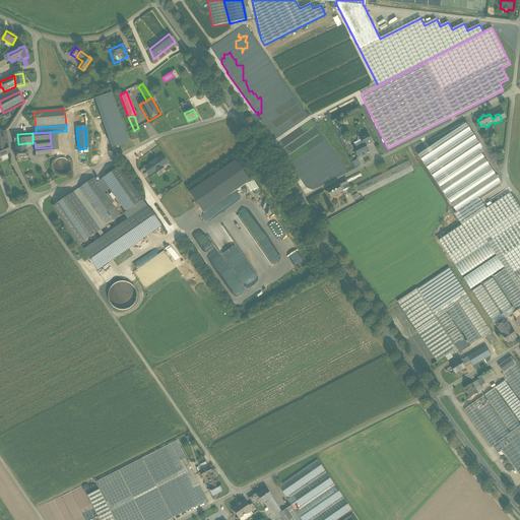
[(25,143),(18,144),(17,134),(12,135),(15,153),(15,157),(26,157),(26,148),(25,143)]
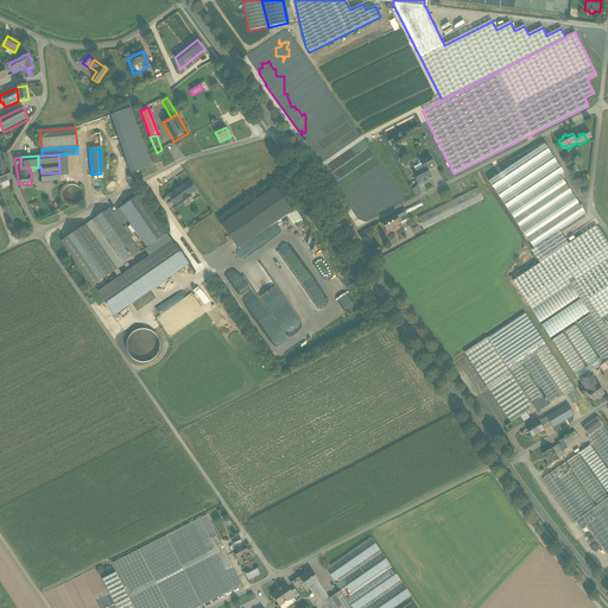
[(430,157),(420,162),(422,164),(424,169),(426,168),(428,171),(436,166),(430,157)]
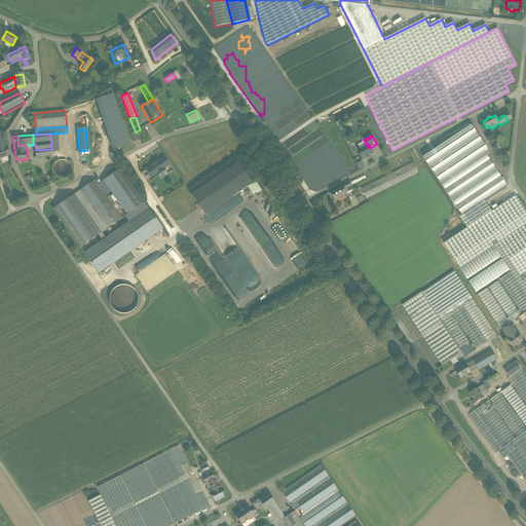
[(367,146),(365,142),(360,145),(359,147),(361,149),(358,151),(360,154),(359,156),(361,156),(363,159),(374,154),(370,148),(369,145),(367,146)]
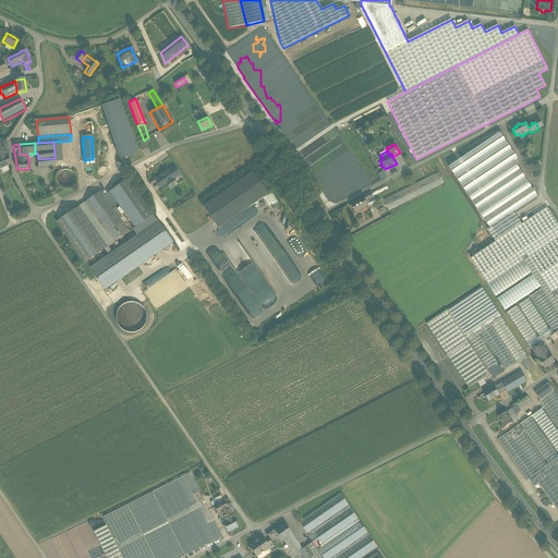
[(0,159),(0,168),(11,165),(8,157),(9,156),(0,159)]
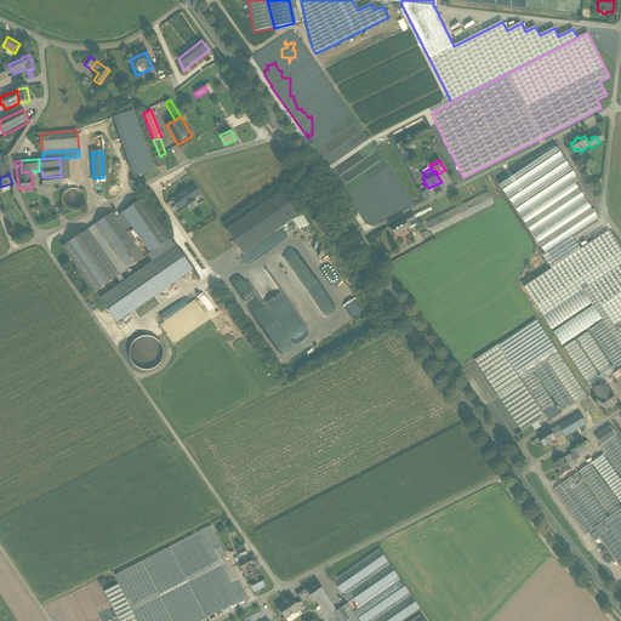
[(178,197),(172,200),(178,210),(186,205),(187,208),(195,201),(194,199),(200,194),(194,186),(188,191),(187,189),(178,195),(178,197)]
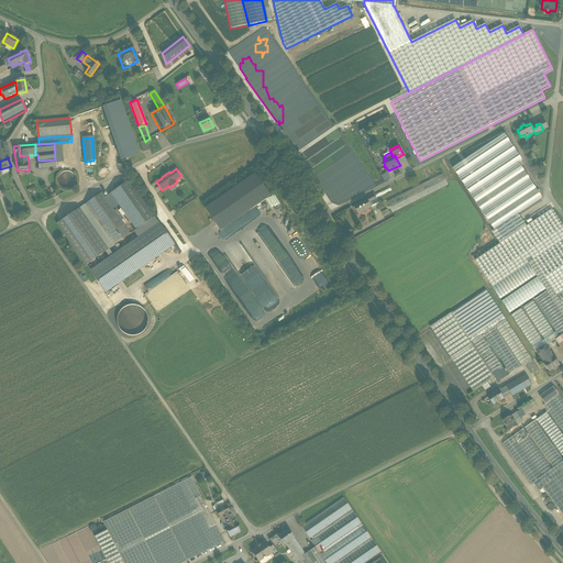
[(68,172),(65,172),(62,173),(59,174),(57,177),(56,180),(56,184),(58,186),(61,188),(64,189),(67,189),(69,188),(73,186),(74,183),(74,179),(74,176),(72,174),(68,172)]
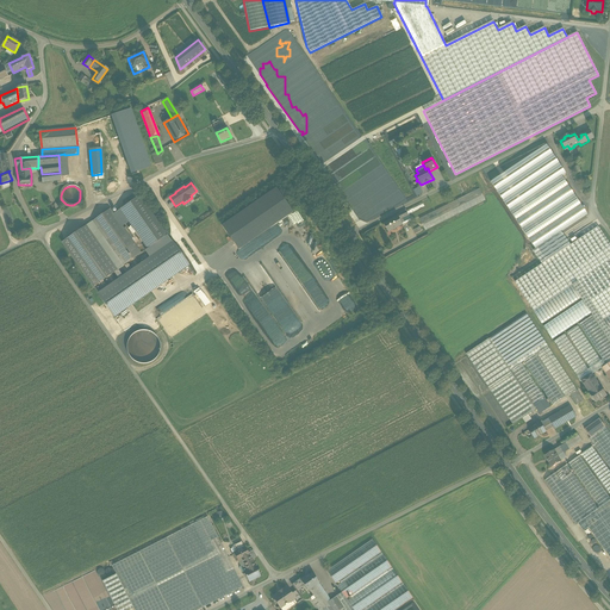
[(275,190),(222,225),(238,250),(292,213),(275,190)]
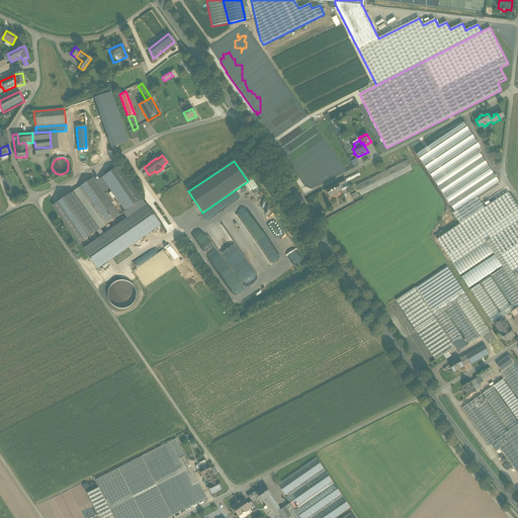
[(142,199),(118,167),(102,178),(125,211),(142,199)]
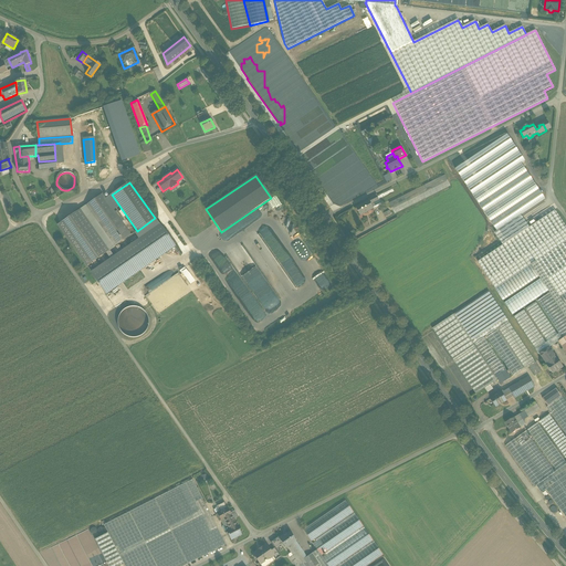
[(391,188),(377,195),(379,199),(394,191),(391,188)]
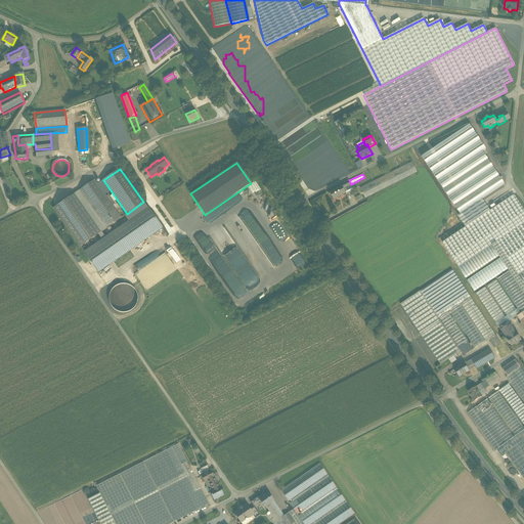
[(121,218),(94,180),(80,190),(106,228),(121,218)]
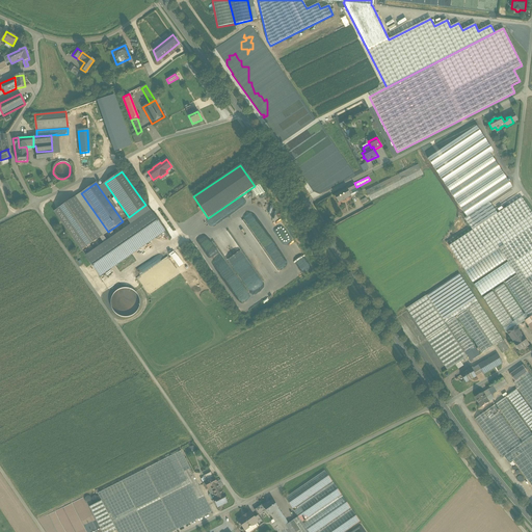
[(354,183),(346,187),(347,189),(349,192),(356,189),(356,187),(354,183)]
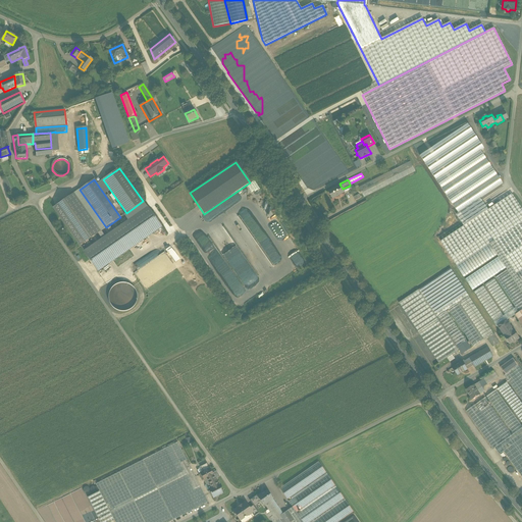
[(341,186),(328,192),(332,199),(345,193),(352,189),(350,186),(343,189),(341,186)]
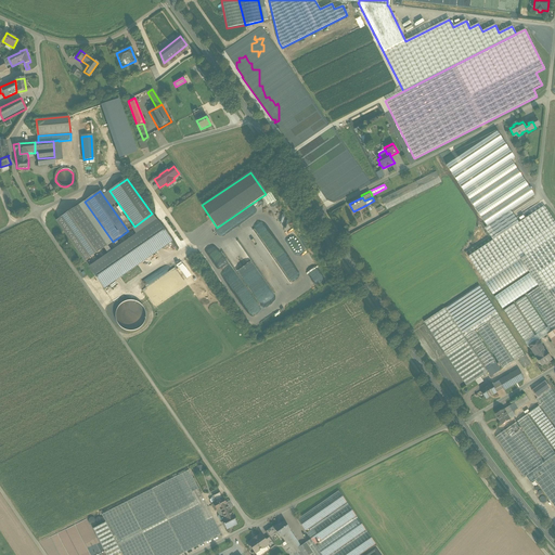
[(113,242),(85,202),(56,221),(85,261),(113,242)]
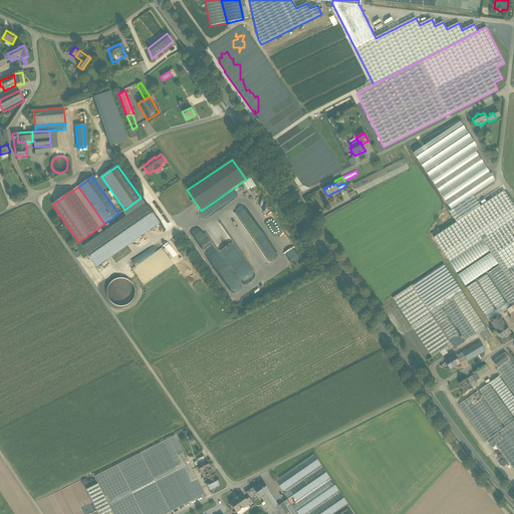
[(513,206),(504,191),(434,238),(450,262),(482,240),(487,237),(513,218),(513,206)]
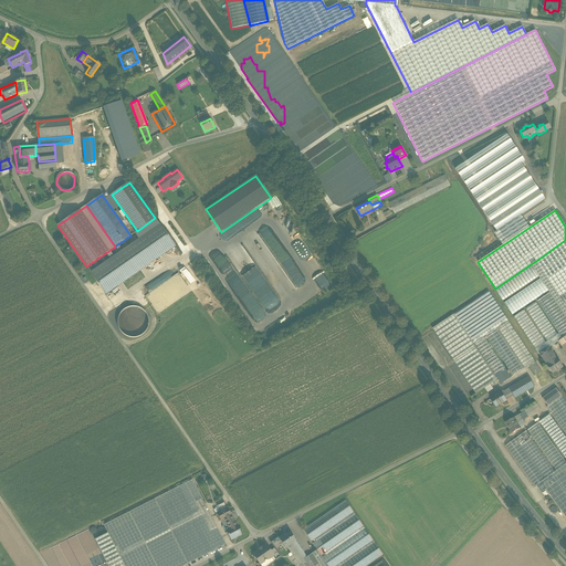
[(157,224),(90,272),(106,296),(174,248),(157,224)]
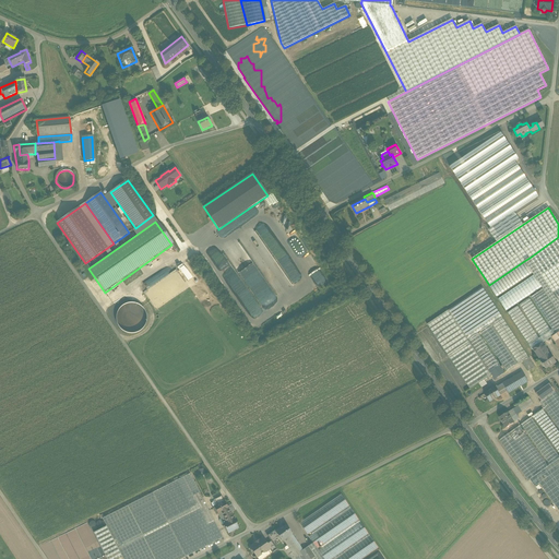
[(558,237),(530,258),(552,294),(558,288),(558,237)]
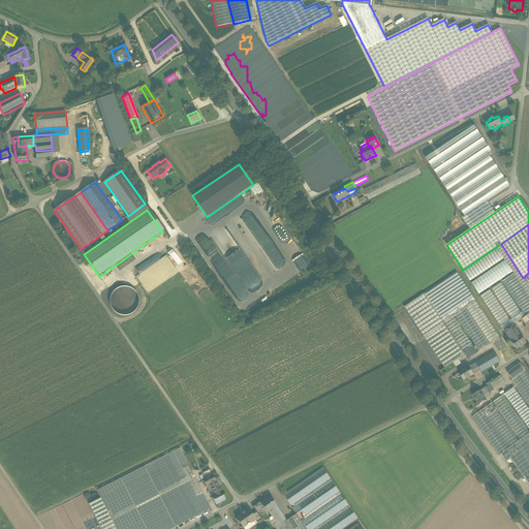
[(463,270),(462,270),(470,281),(504,258),(496,247),(463,270)]
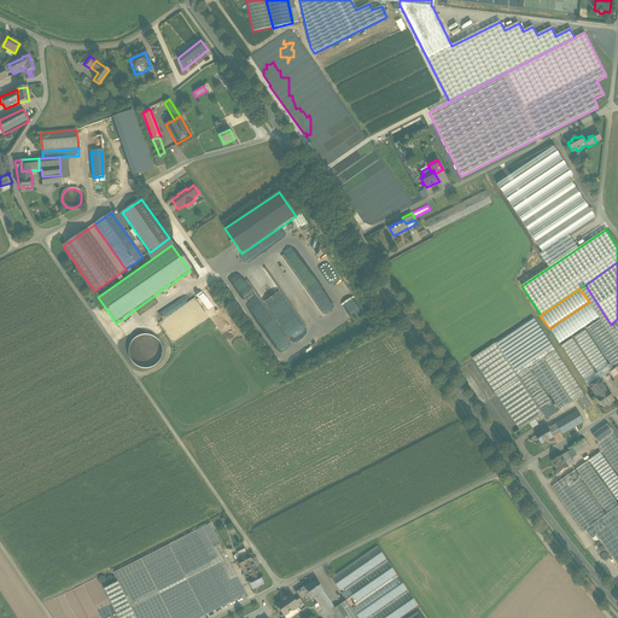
[(209,310),(214,307),(205,293),(199,297),(209,310)]
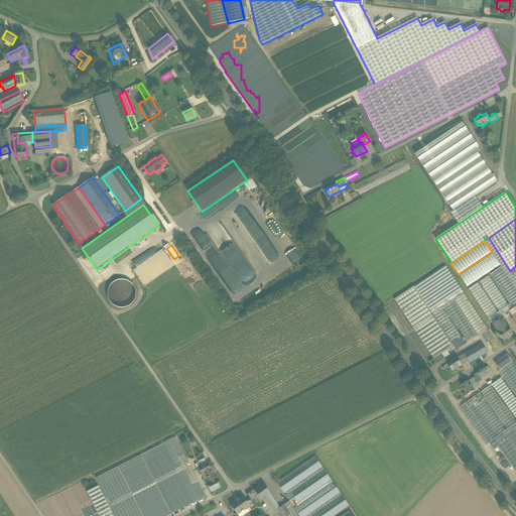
[(493,254),(460,276),(467,287),(500,265),(493,254)]
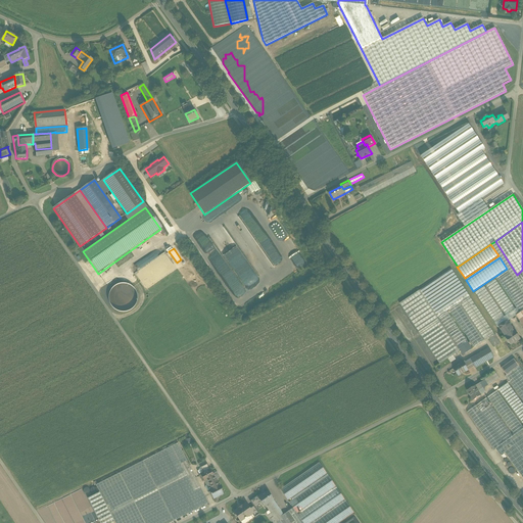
[(452,269),(420,290),(459,349),(459,348),(460,350),(463,355),(472,348),(470,345),(471,345),(470,344),(469,344),(469,343),(448,312),(449,311),(474,347),(483,341),(460,304),(461,303),(484,340),(488,338),(494,347),(501,343),(452,269)]
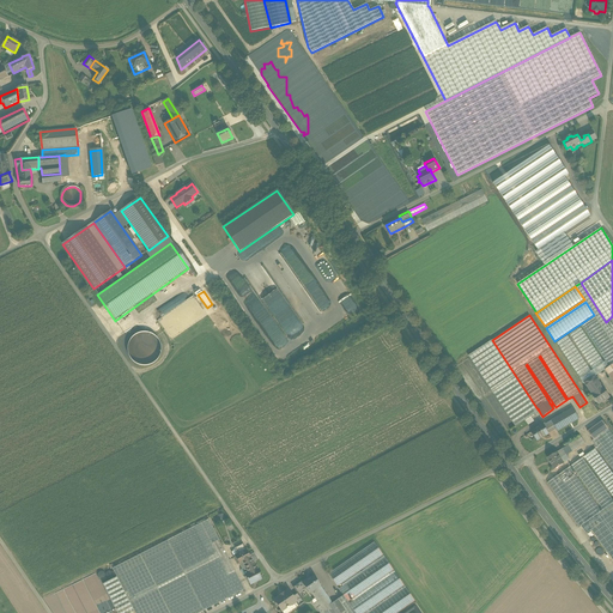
[(612,364),(612,343),(595,317),(582,327),(610,366),(612,364)]
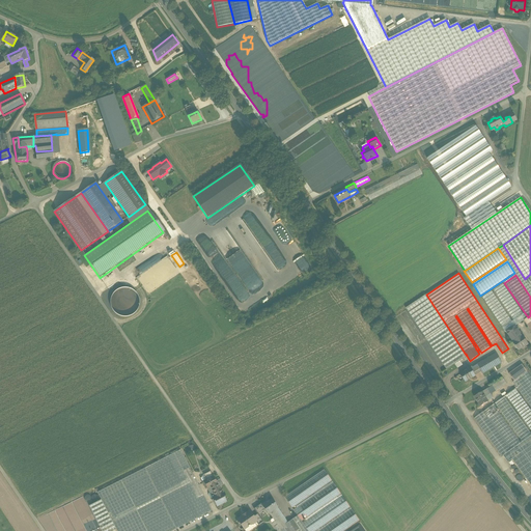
[(512,322),(492,290),(482,298),(505,333),(524,320),(526,318),(503,283),(493,290),(513,320),(512,322)]
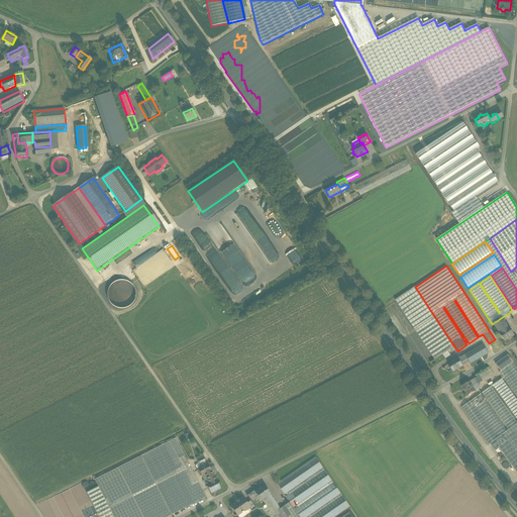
[(115,279),(108,303),(131,310),(138,286),(115,279)]
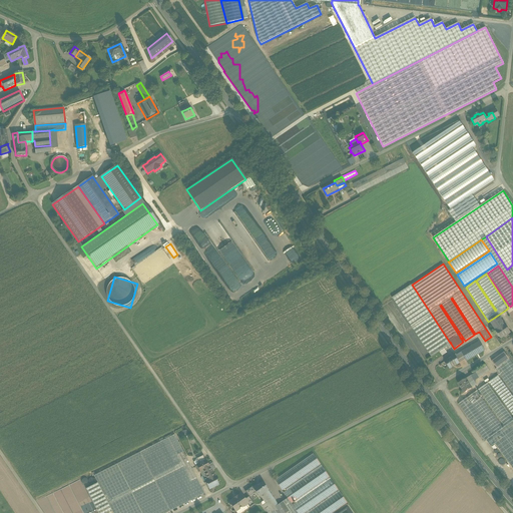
[(450,343),(412,285),(392,298),(431,357),(451,344),(450,342),(450,343)]
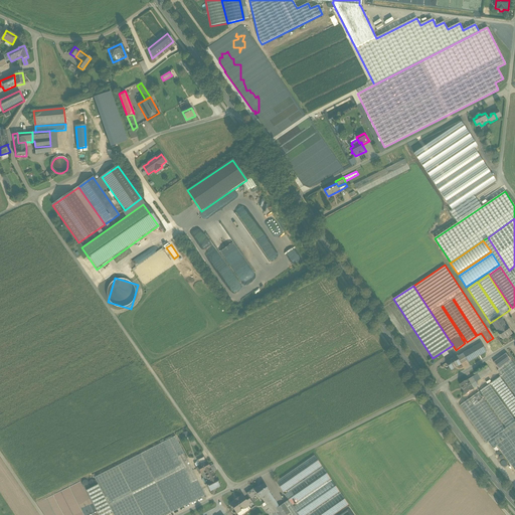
[(503,319),(502,317),(500,317),(497,319),(498,321),(493,324),(498,332),(503,340),(508,336),(508,337),(512,334),(507,326),(503,321),(503,319)]
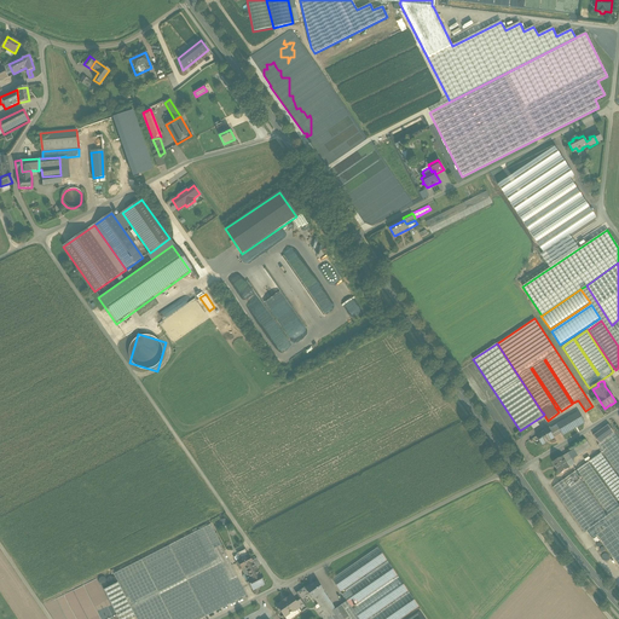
[(578,412),(556,426),(561,434),(562,435),(584,422),(578,412)]
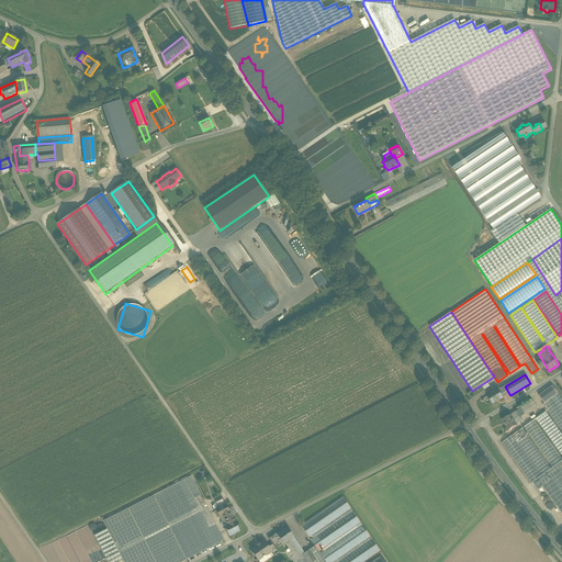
[(552,385),(539,395),(544,403),(558,393),(552,385)]
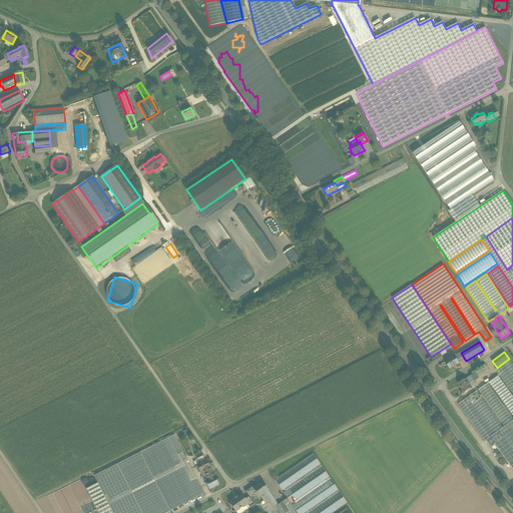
[(455,356),(445,361),(449,369),(459,363),(465,360),(461,353),(455,356)]
